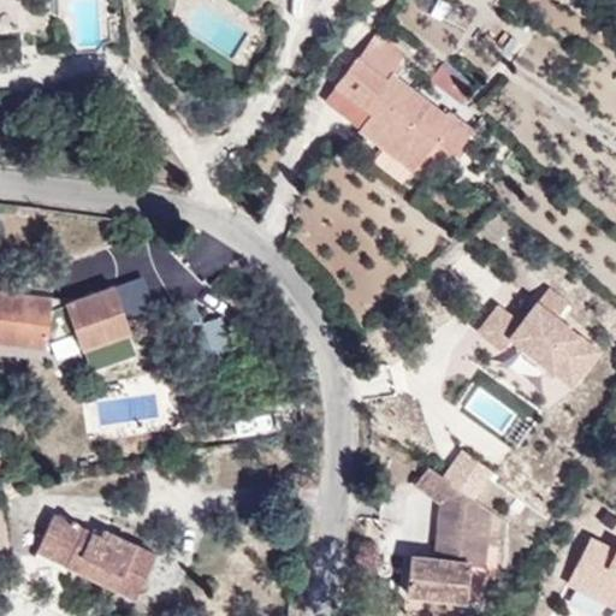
[(391,73),(406,53),(381,35),(361,60),(386,80),(391,72),(391,73)]
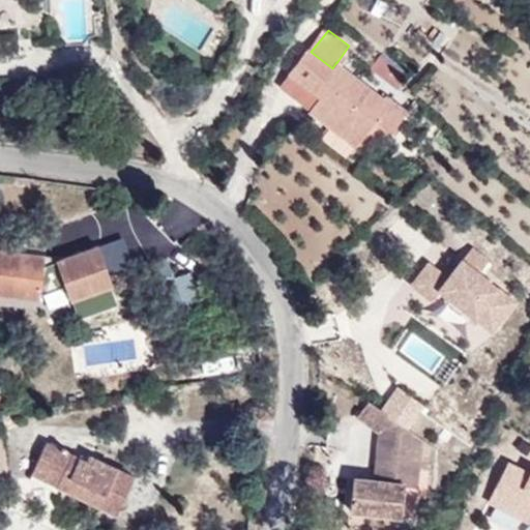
[(34,51),(33,38),(19,38),(20,51),(34,51)]
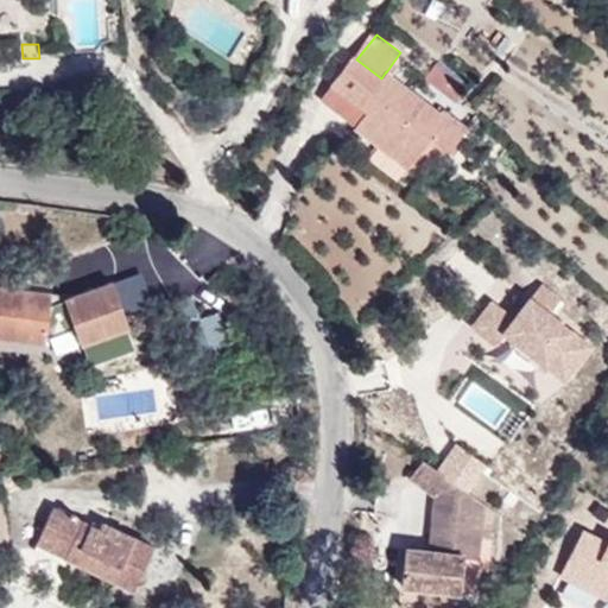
[(386,73),(386,71),(381,78),(356,59),(353,57),(331,84),(367,112),(355,127),(355,128),(378,146),(368,158),(396,181),(407,166),(430,138),(448,152),(463,131),(386,73)]
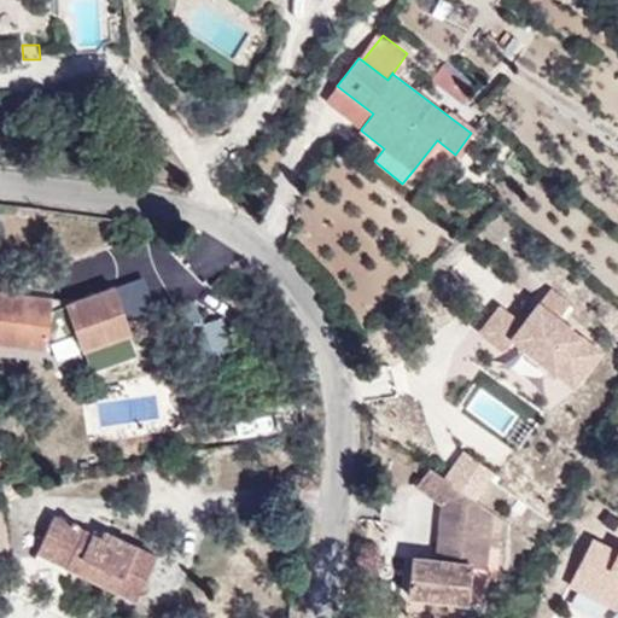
[(448,92),(459,77),(442,64),(431,79),(448,92)]
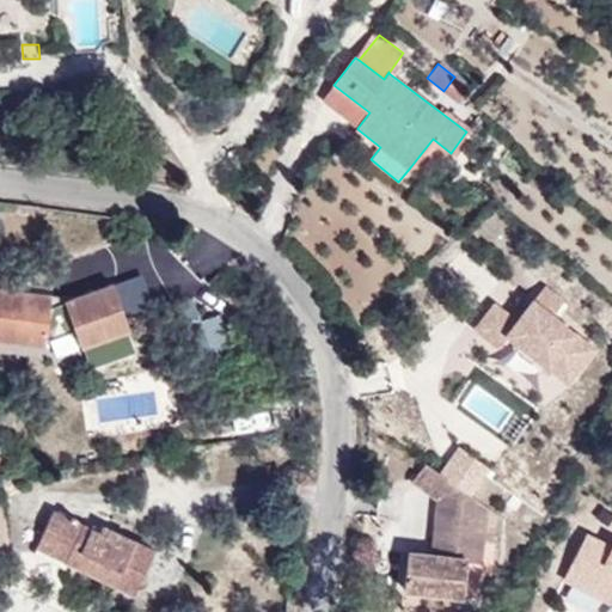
[(458,92),(464,85),(454,77),(444,91),(459,103),(464,97),(458,92)]
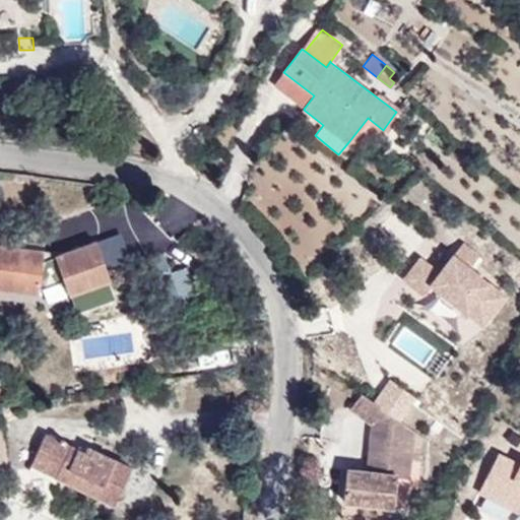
[(314,95),(283,72),(273,85),(304,109),(314,95)]
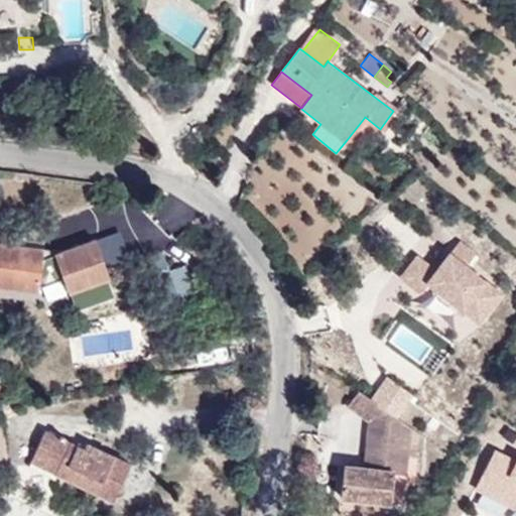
[(380,129),(365,117),(346,141),(357,149),(363,141),(369,146),(382,130),(380,129)]
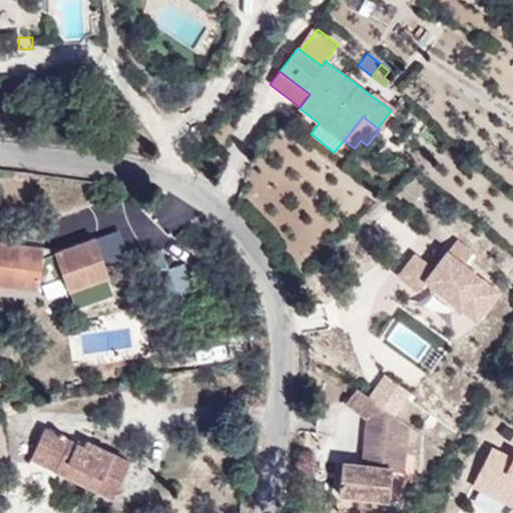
[(109,277),(95,236),(60,249),(54,251),(54,252),(43,257),(44,247),(0,242),(0,286),(39,291),(40,286),(63,277),(68,291),(109,277)]
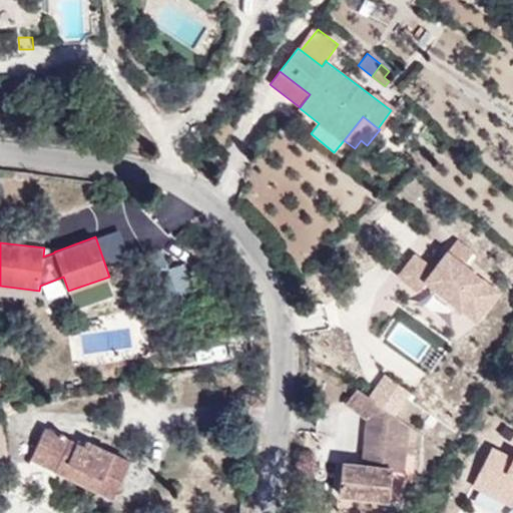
[(456,239),(442,258),(433,270),(427,265),(415,254),(399,275),(419,290),(426,280),(477,320),(499,292),(463,264),(473,252),(456,239)]
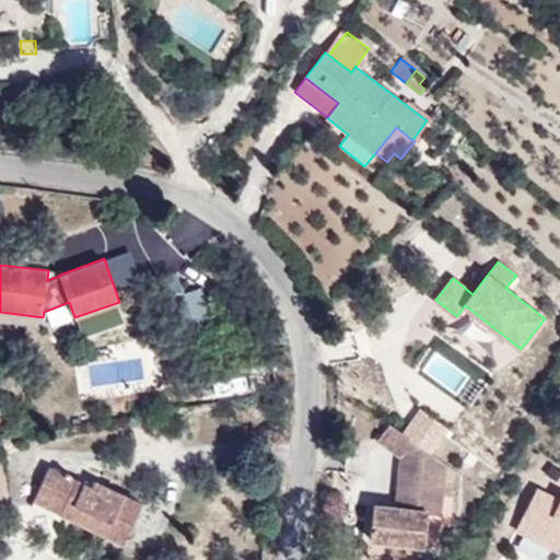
[(59,275),(66,272),(48,270),(47,280),(59,276),(59,275)]
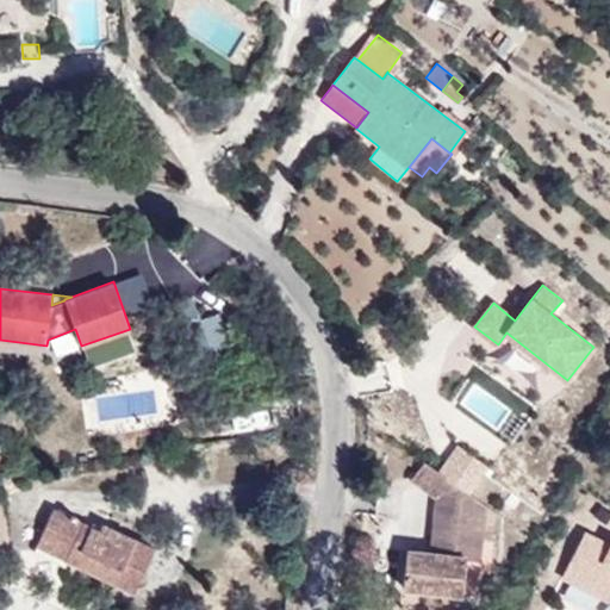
[(515,321),(526,306),(518,300),(508,315),(515,321)]
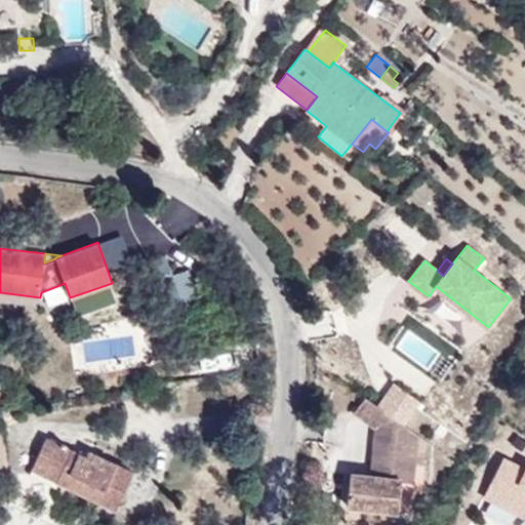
[(175,285),(170,269),(156,274),(161,290),(175,285)]
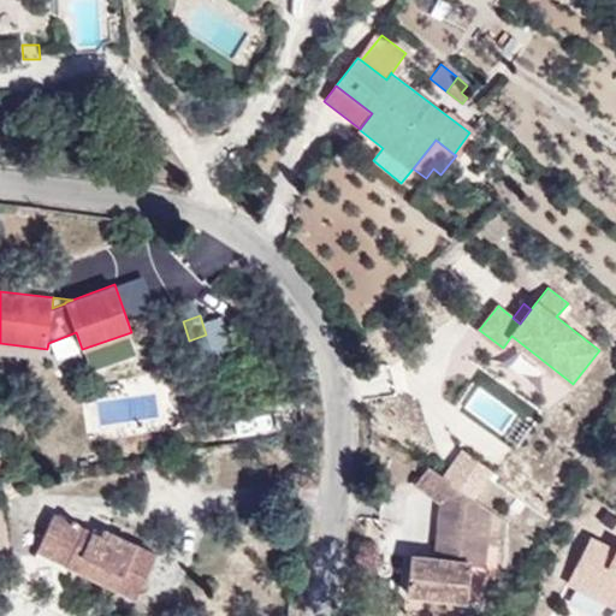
[(484,388),(467,403),(498,436),(515,419),(484,388)]
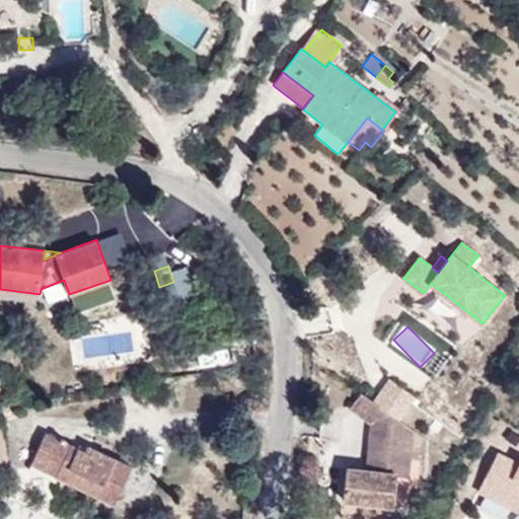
[(373,400),(399,419),(416,396),(389,378),(373,400)]
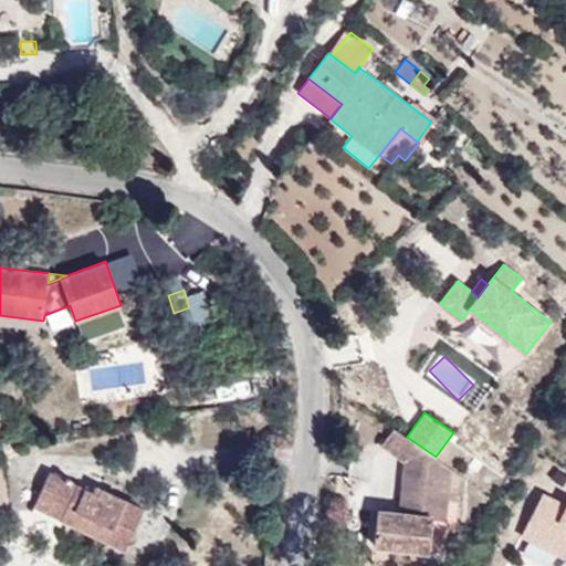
[(407,437),(394,427),(380,444),(405,462),(399,512),(377,510),(373,545),(446,553),(448,532),(456,533),(459,505),(456,505),(459,474),(436,457),(407,437)]
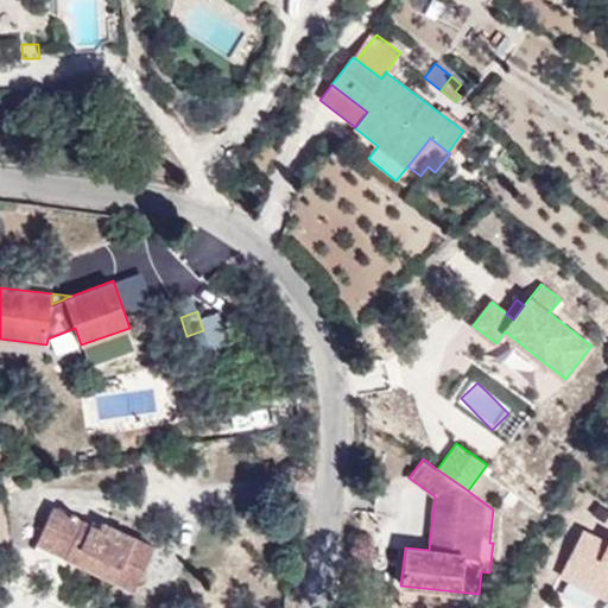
[(154,546),(101,521),(99,527),(54,507),(36,544),(133,590),(154,546)]
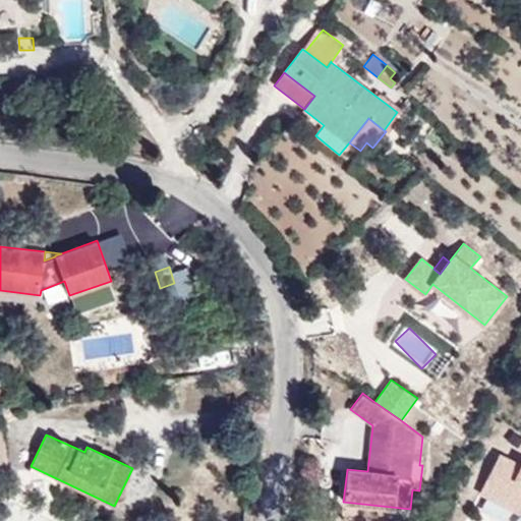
[(520,464),(520,465),(500,454),(482,486),(520,505),(520,464)]
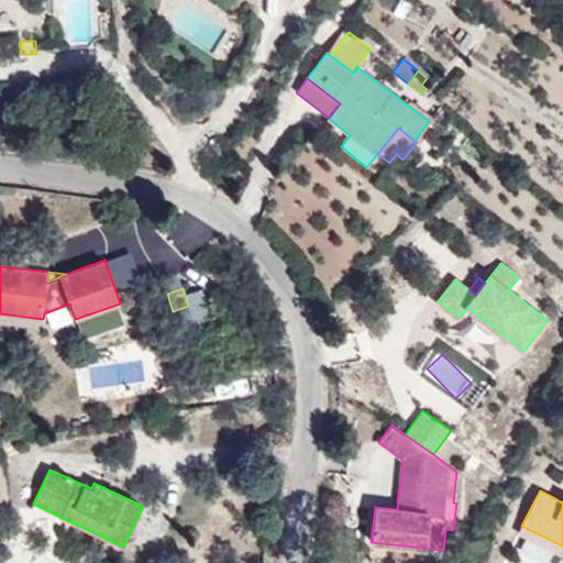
[(0,527),(10,527),(8,509),(0,509),(0,527)]
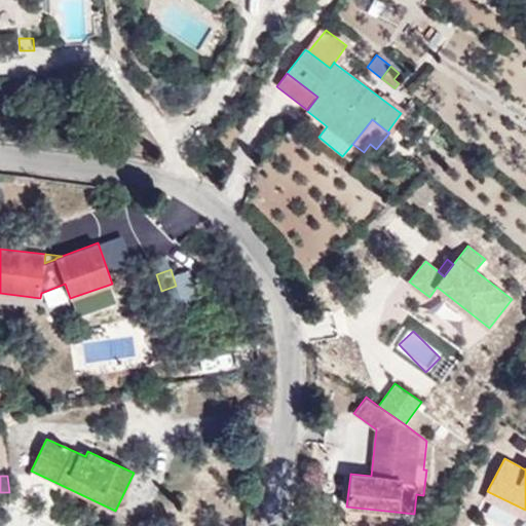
[(525,518),(525,510),(487,491),(484,498),(525,519),(525,518)]
